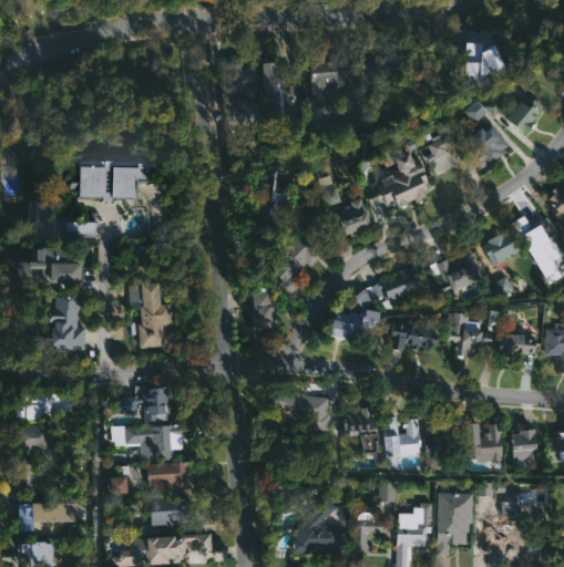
[(502,74),(503,49),(485,48),(485,43),(469,43),(467,84),(483,85),(483,74),(502,74)]
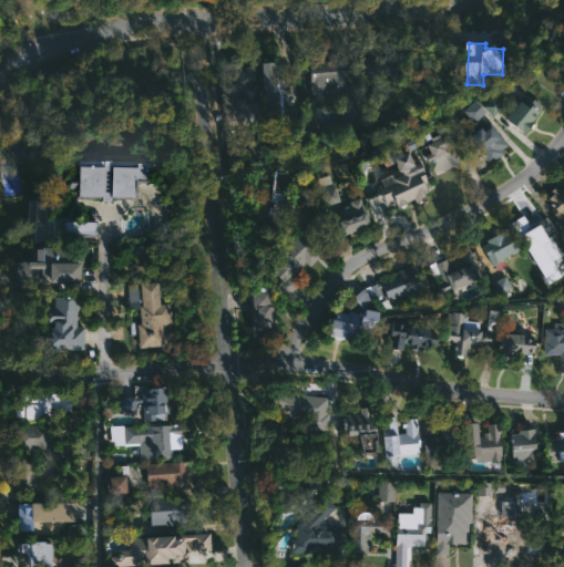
[(319,99),(311,100),(307,63),(335,60),(335,58),(349,55),(350,72),(347,73),(348,89),(342,90),(342,96),(319,99)]
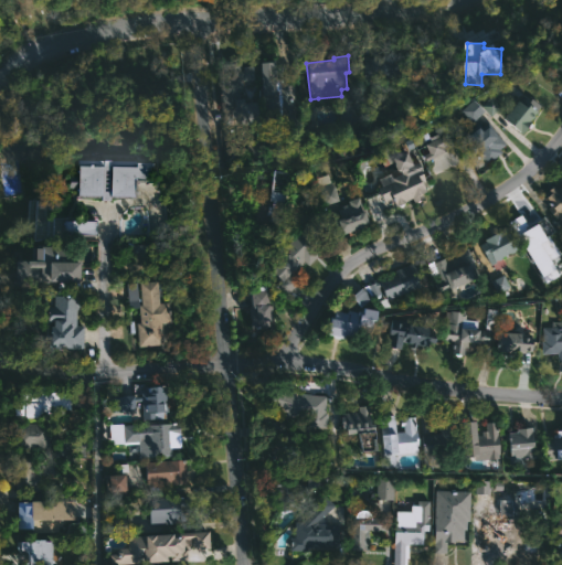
[(405,55),(366,56),(367,83),(406,82),(405,55)]
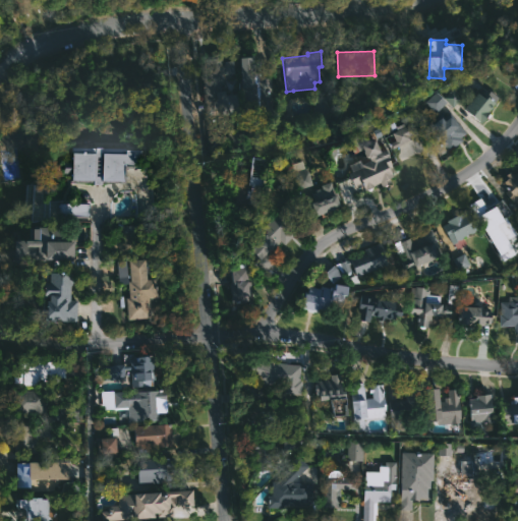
[(224,53),(225,61),(228,61),(229,73),(226,74),(227,83),(224,83),(226,105),(206,106),(204,88),(207,88),(207,78),(206,59),(214,58),(214,54),(224,53)]
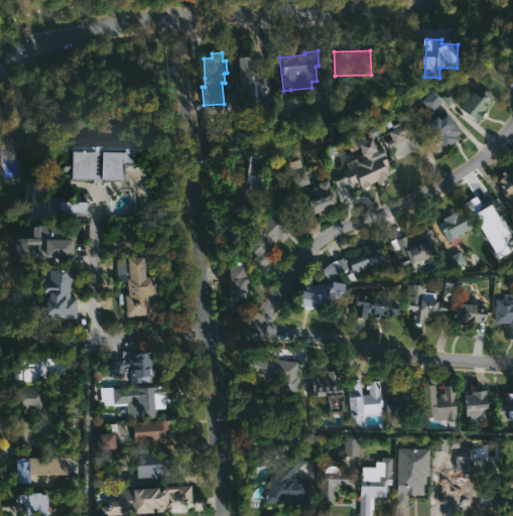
[(252,69),(253,93),(241,93),(239,74),(235,75),(234,55),(253,54),(254,69),(252,69)]
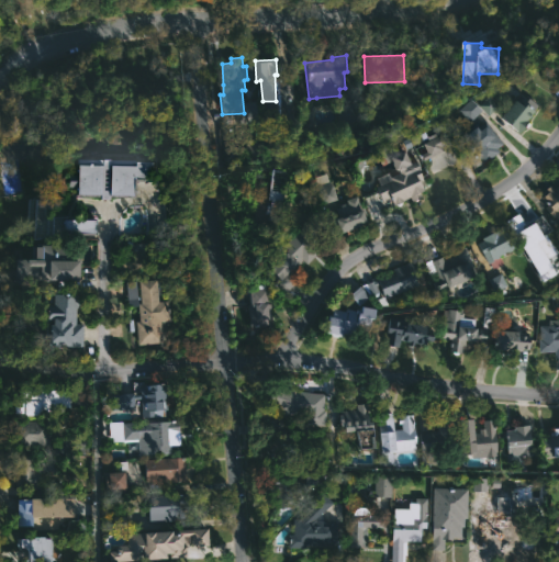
[(491,115),(500,108),(491,98),(482,104),(491,115)]
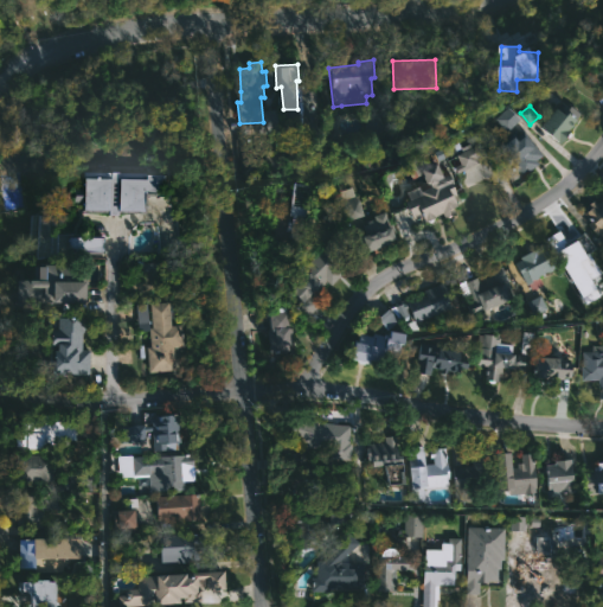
[(498,119),(508,131),(521,119),(511,107),(498,119)]
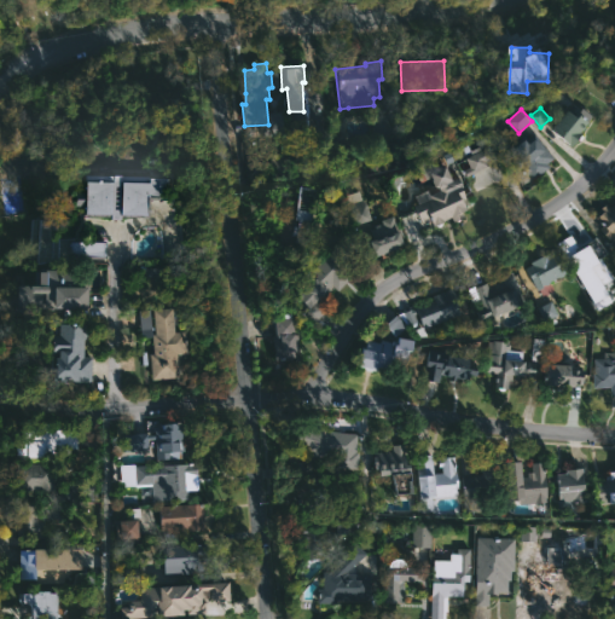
[(574,114),(578,116),(582,110),(593,117),(582,134),(584,136),(575,148),(552,131),(569,109),(574,114)]
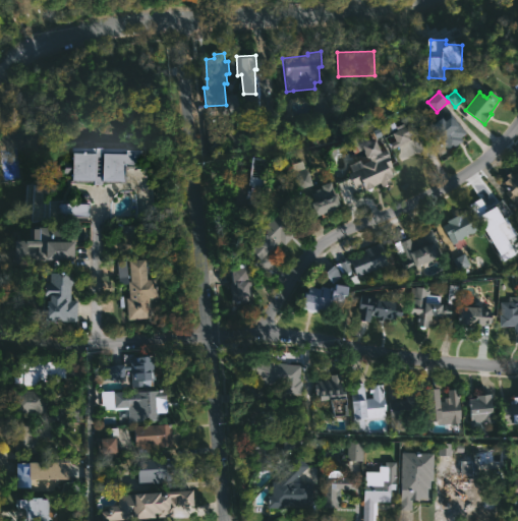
[(451,118),(456,125),(459,123),(467,135),(462,138),(465,142),(451,153),(448,148),(439,154),(427,137),(435,132),(430,127),(443,119),(445,122),(451,118)]
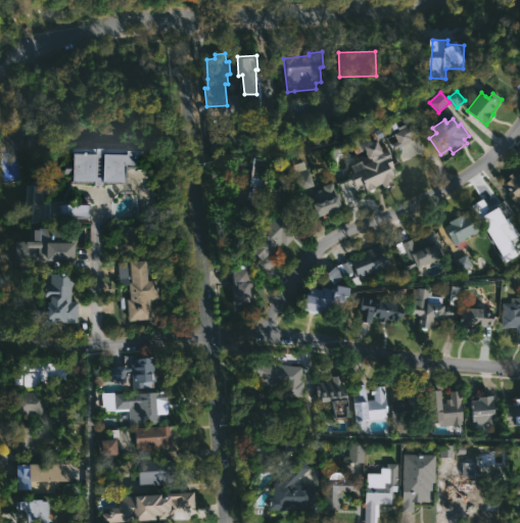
[(417,128),(420,134),(412,137),(414,142),(388,153),(394,169),(391,170),(397,183),(383,189),(382,186),(358,197),(348,177),(353,175),(350,167),(362,161),(364,167),(371,162),(370,160),(369,160),(363,148),(376,142),(380,151),(397,143),(394,135),(399,132),(398,128),(406,125),(408,128),(416,125),(417,128)]
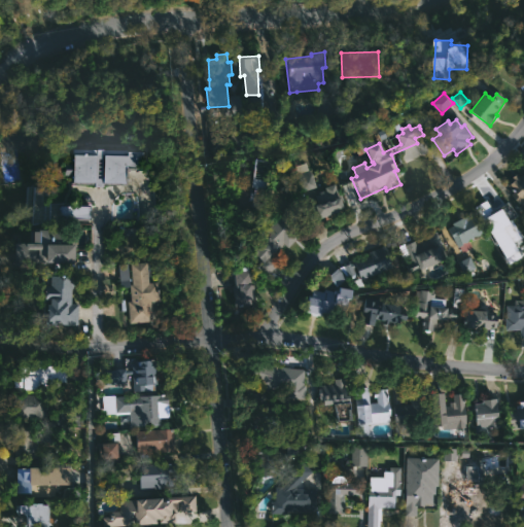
[(139,154),(139,169),(127,169),(127,186),(116,186),(116,184),(106,183),(106,186),(101,186),(101,188),(91,187),(91,185),(85,185),(85,183),(76,183),(76,185),(70,185),(70,183),(66,183),(66,176),(59,176),(60,165),(67,166),(67,149),(123,150),(123,151),(139,152),(139,154)]
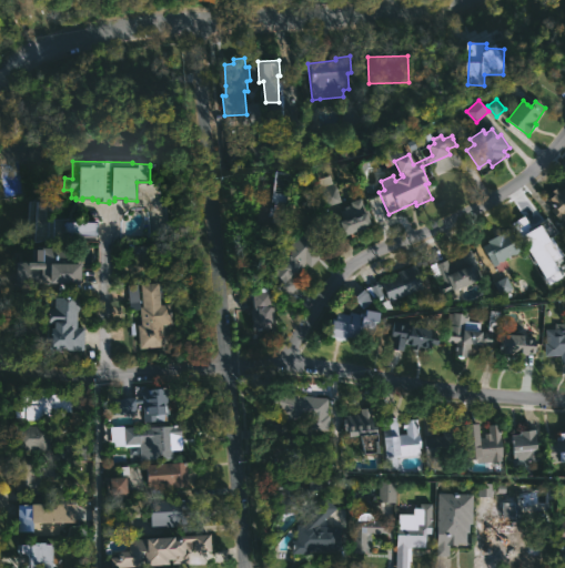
[(288,174),(279,230),(252,225),(254,209),(243,208),(246,184),(266,185),(269,171),(288,174)]
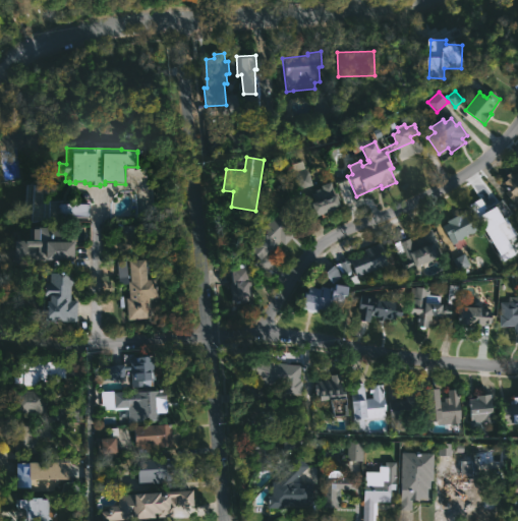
[(301,162),(304,169),(305,169),(311,186),(297,191),(288,166),(301,162)]
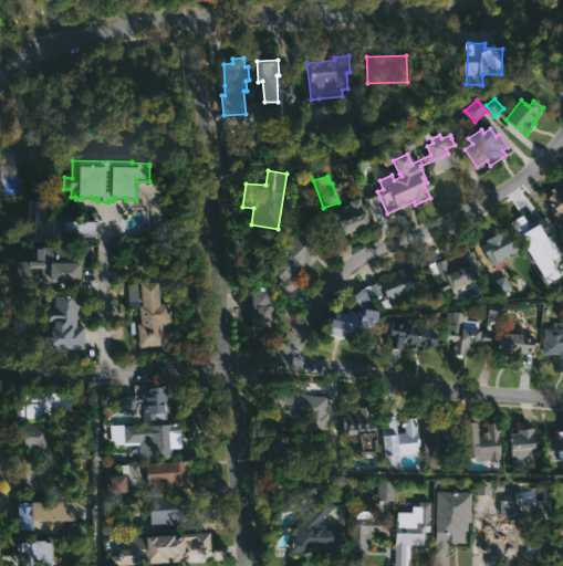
[(562,224),(549,211),(555,206),(549,199),(553,195),(551,191),(555,188),(559,191),(562,188),(562,224)]
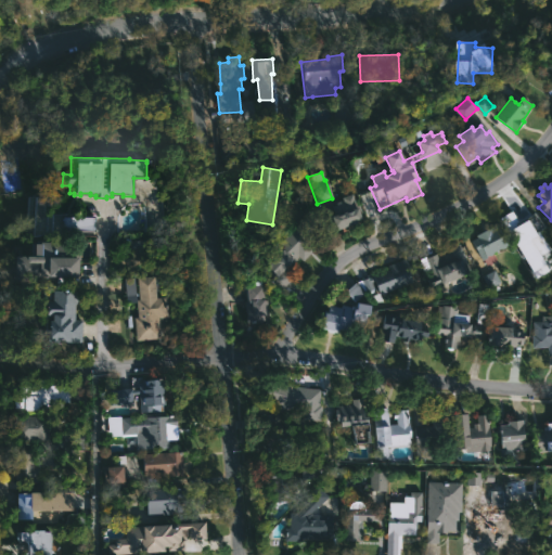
[(333,233),(328,218),(334,216),(331,207),(342,202),(341,198),(351,194),(360,220),(355,222),(356,223),(346,227),(346,229),(333,233)]
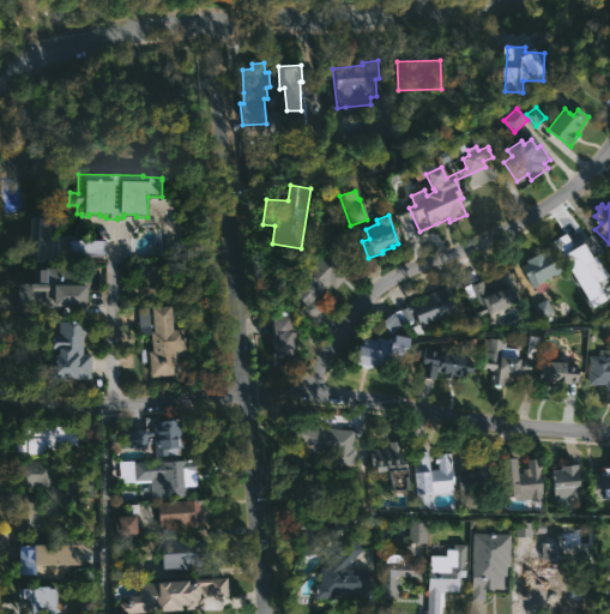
[(106,240),(55,238),(56,217),(36,217),(34,256),(104,258),(106,240)]
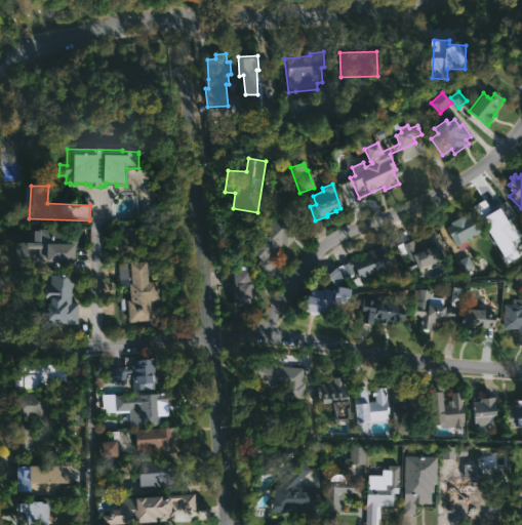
[(490,201),(502,218),(504,217),(509,228),(519,221),(521,226),(521,234),(516,238),(510,229),(493,238),(482,219),(489,215),(483,205),(490,201)]
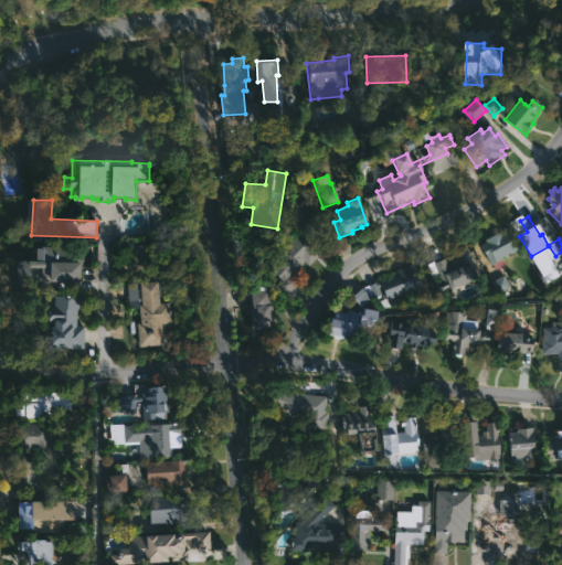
[(317,258),(308,267),(306,265),(283,287),(268,273),(284,258),(279,254),(304,230),(325,251),(317,258)]
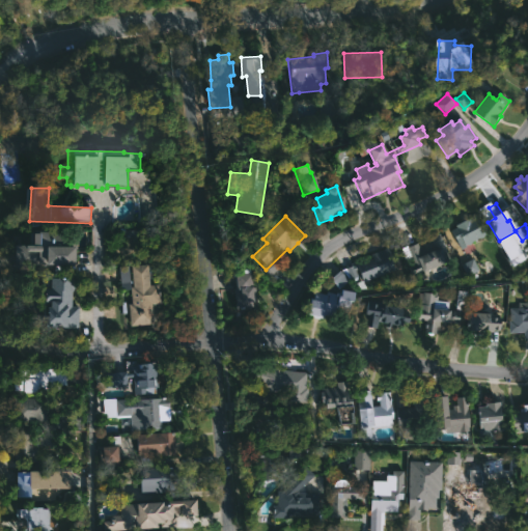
[(477,217),(485,232),(461,246),(452,230),(456,228),(455,226),(470,219),(471,220),(477,217)]
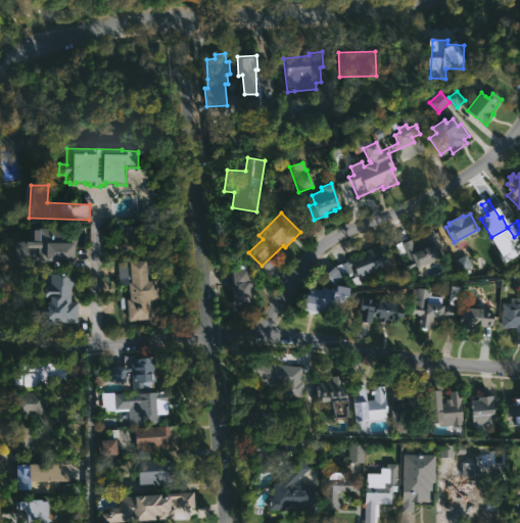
[(31,268),(12,268),(13,241),(31,241),(31,221),(69,221),(68,263),(31,263),(31,268)]
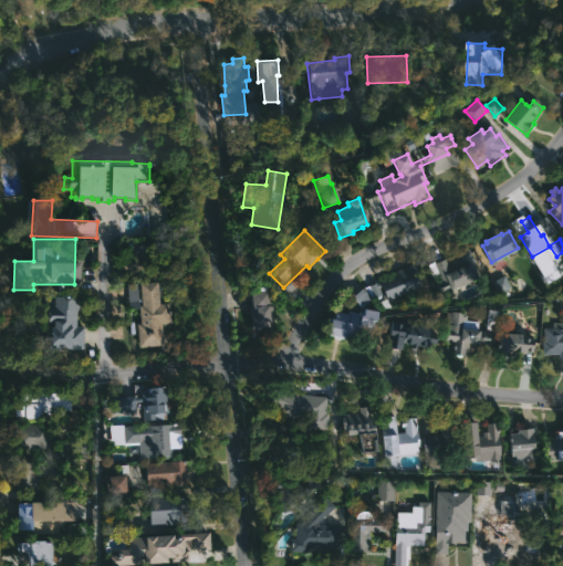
[(468,250),(481,278),(450,292),(449,290),(441,293),(437,283),(442,280),(435,264),(446,260),(447,263),(460,258),(458,254),(468,250)]
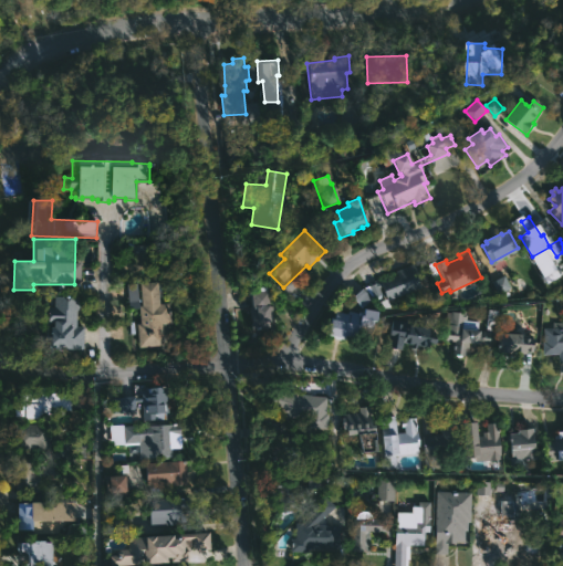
[(413,264),(423,287),(388,302),(385,293),(376,299),(371,286),(397,274),(396,272),(413,264)]
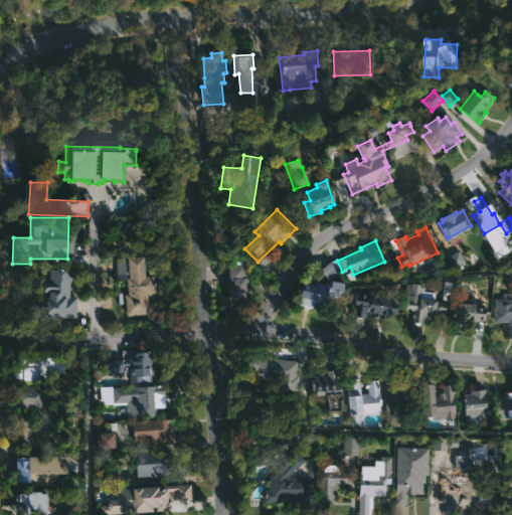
[(449,256),(454,268),(466,263),(461,251),(449,256)]
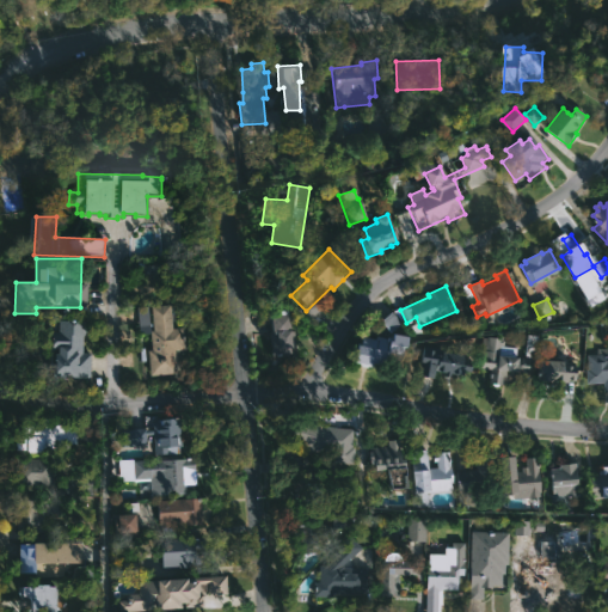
[(169,305),(172,334),(176,332),(180,373),(149,378),(146,352),(149,352),(147,332),(151,331),(148,307),(169,305)]
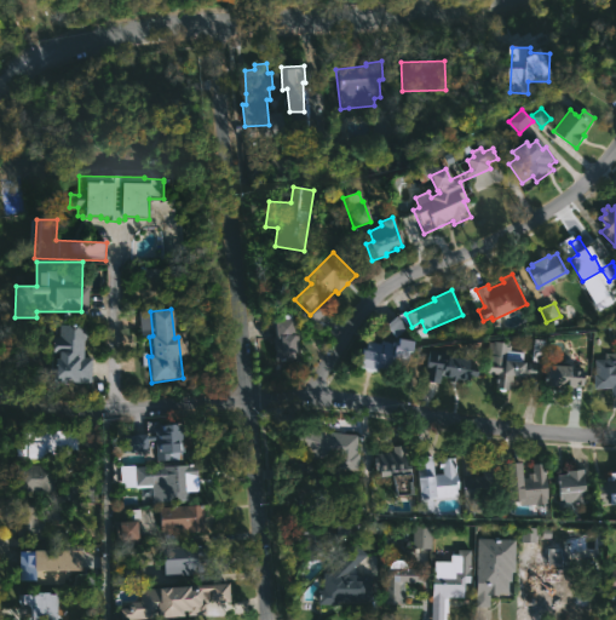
[(389,325),(398,337),(409,328),(399,316),(389,325)]
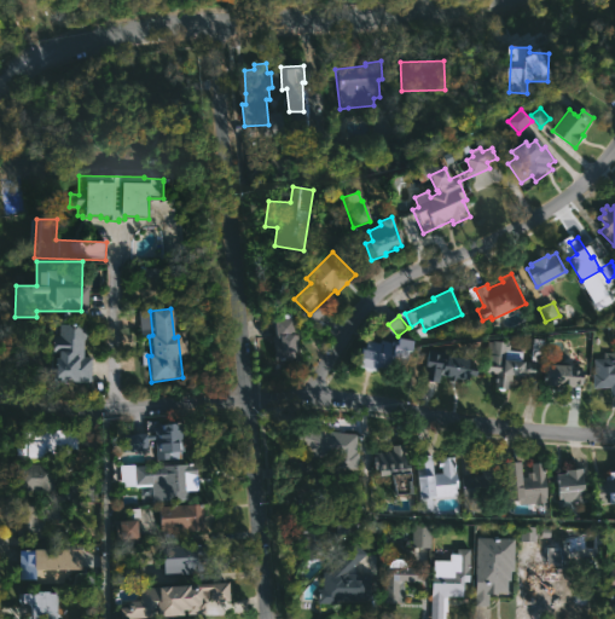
[(278,318),(277,359),(299,359),(299,319),(278,318)]
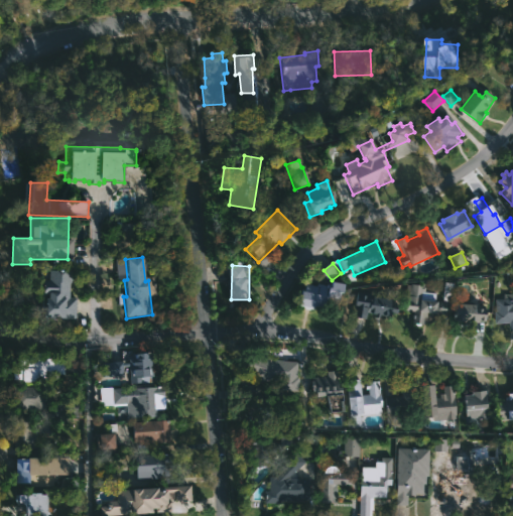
[(69,272),(68,298),(76,299),(76,321),(41,320),(41,299),(44,300),(45,295),(39,295),(40,283),(46,283),(46,272),(69,272)]
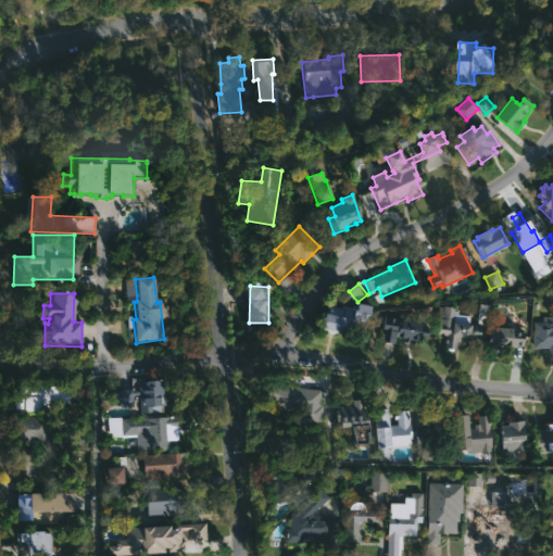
[(371,307),(367,323),(365,323),(364,332),(352,330),(352,333),(337,331),(337,333),(322,330),(325,314),(329,315),(331,307),(342,310),(343,306),(356,308),(357,304),(371,307)]
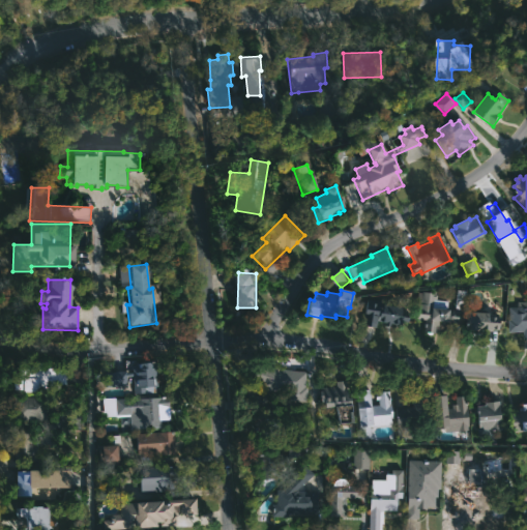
[(461,310),(460,322),(441,321),(441,325),(438,325),(437,333),(428,332),(428,319),(418,319),(419,291),(438,292),(439,299),(449,300),(448,308),(461,310)]
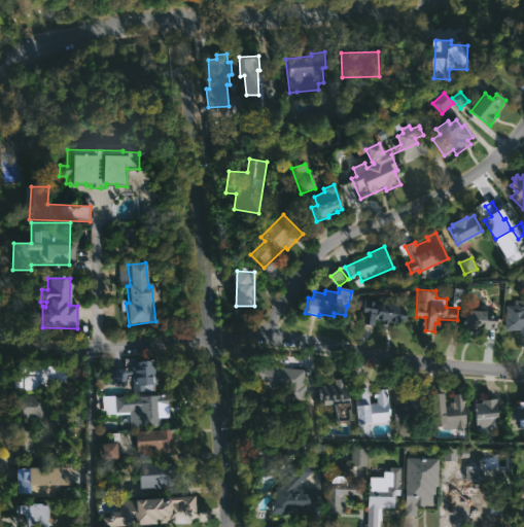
[(400,305),(398,323),(376,319),(377,316),(363,315),(365,297),(379,300),(379,303),(400,305)]
